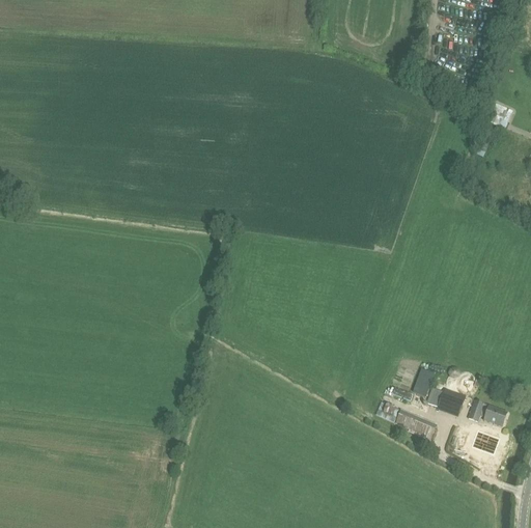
[(467,5),(470,4),(470,8),(480,7),(479,0),(471,0),(471,2),(466,2),(467,5)]
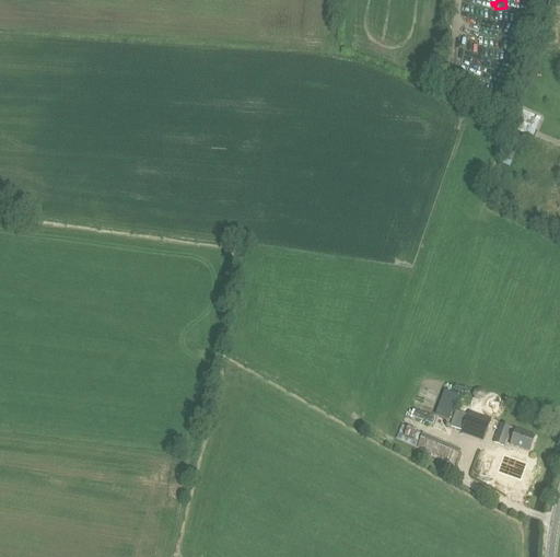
[(541,115),(518,105),(510,125),(533,135),(541,115)]
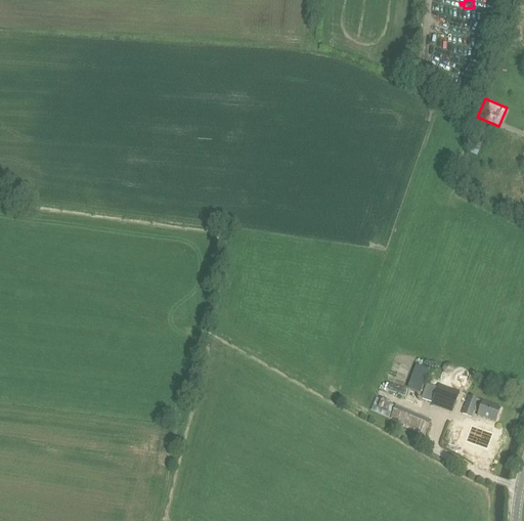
[(413,368),(407,386),(420,390),(426,373),(428,367),(416,362),(413,368)]
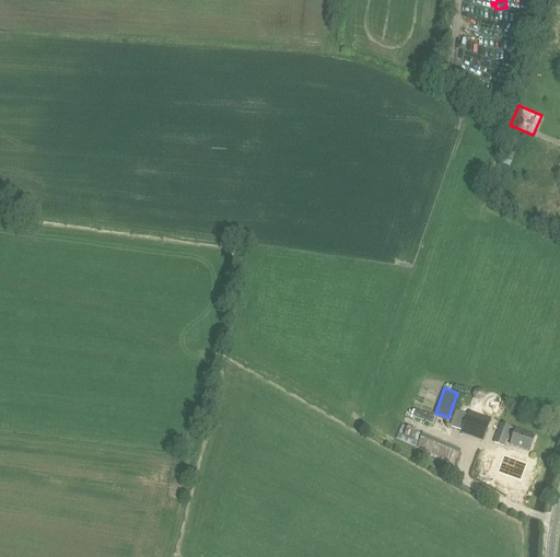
[(467,410),(461,428),(482,437),(489,418),(467,410)]
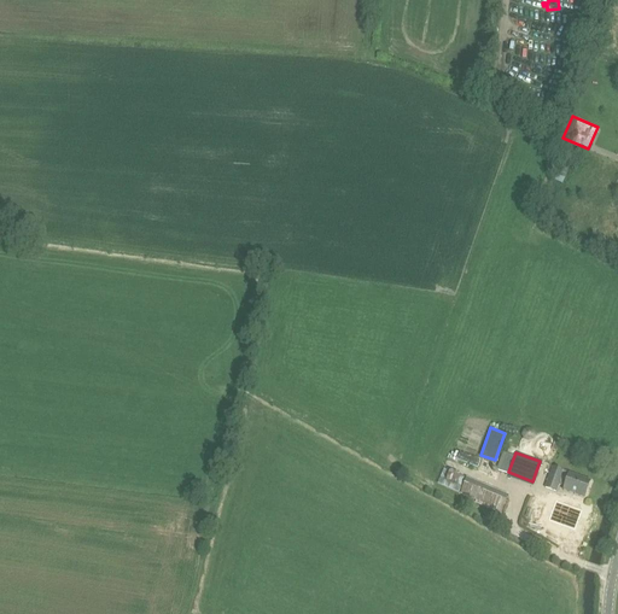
[(443,463),(436,480),(476,497),(474,500),(500,509),(507,492),(464,474),(465,473),(443,463)]
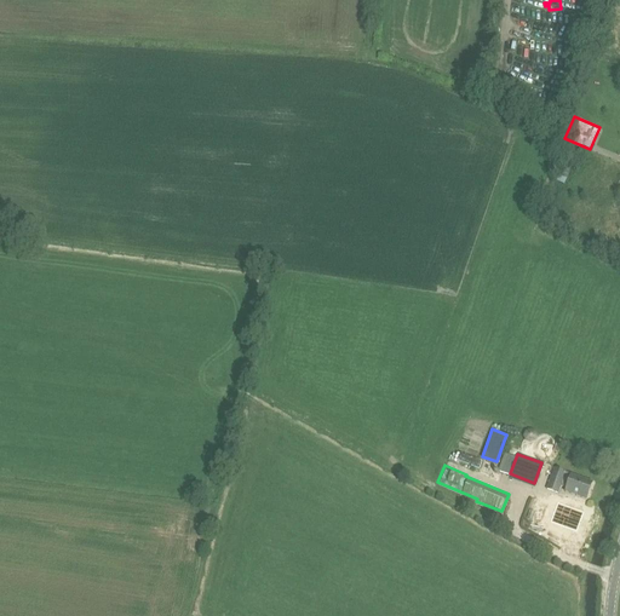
[(554,465),(546,487),(558,491),(561,484),(566,485),(564,489),(586,496),(592,479),(570,472),(566,470),(554,465)]
